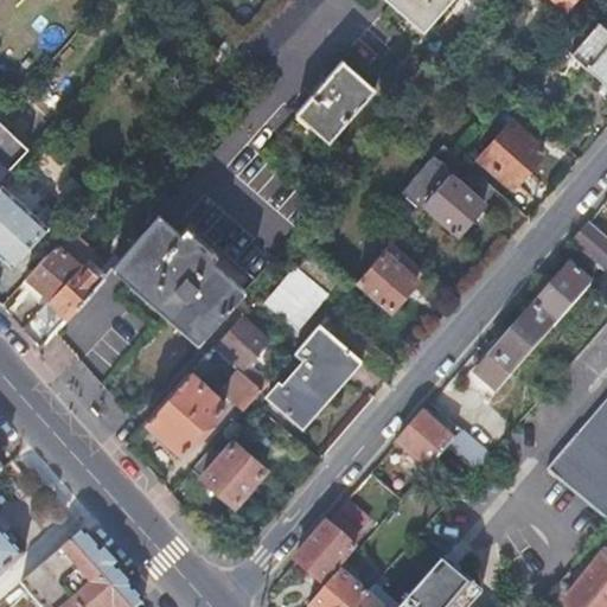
[(387,0),(422,33),(453,0),(387,0)]
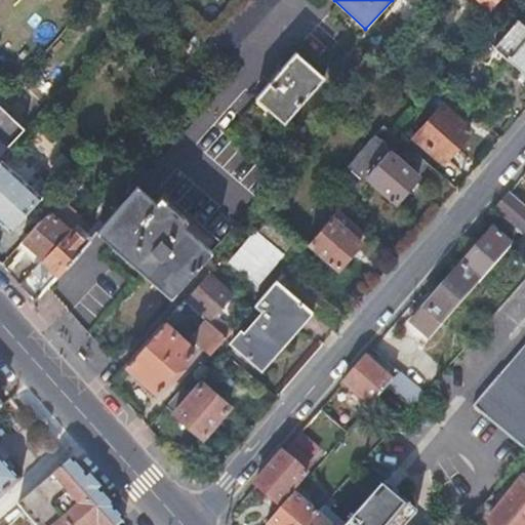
[(497,47),(524,70),(524,23),(521,19),(497,47)]
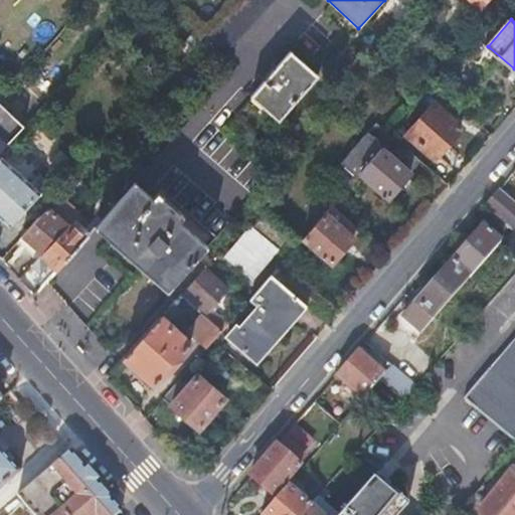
[(291,49),(252,96),(278,119),(318,74),(291,49)]
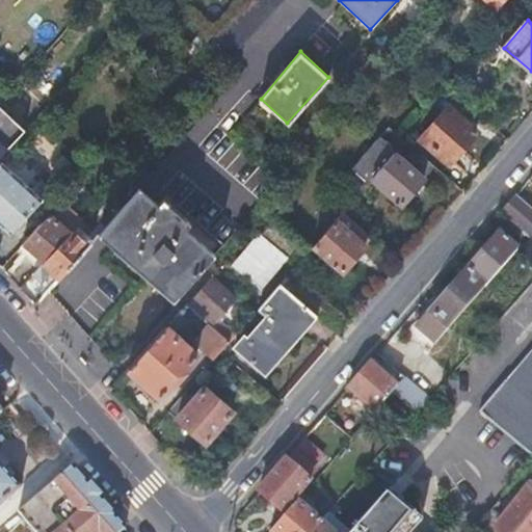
[(423,139),(449,164),(477,132),(451,107),(423,139)]
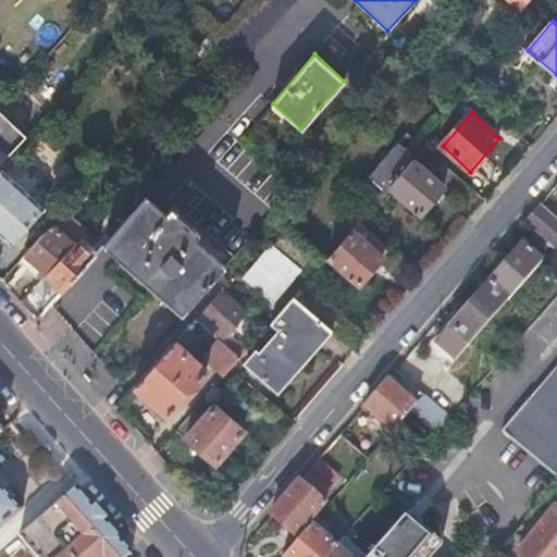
[(368,176),(385,194),(392,187),(421,213),(457,174),(425,147),(407,133),(368,176)]
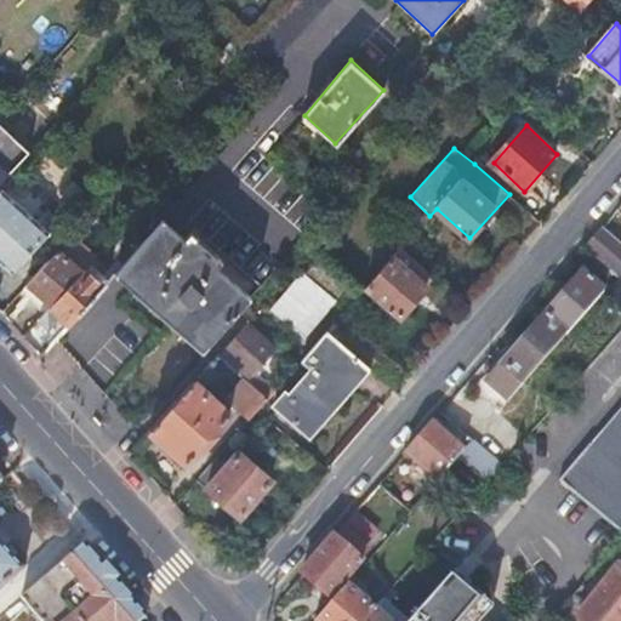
[(0,184),(10,174),(0,164),(0,184)]
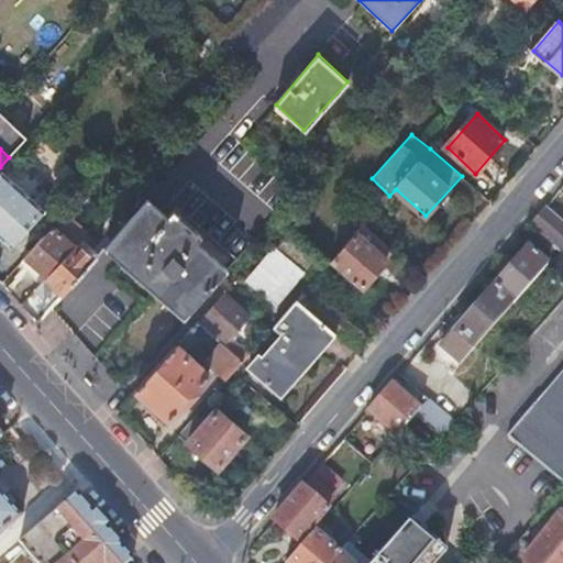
[(2,172),(44,211),(55,198),(14,159),(2,172)]
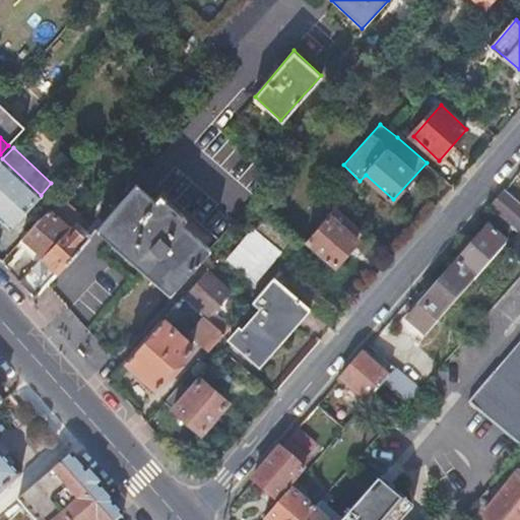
[(0,160),(0,216),(11,228),(41,195),(2,158),(0,161),(0,160)]
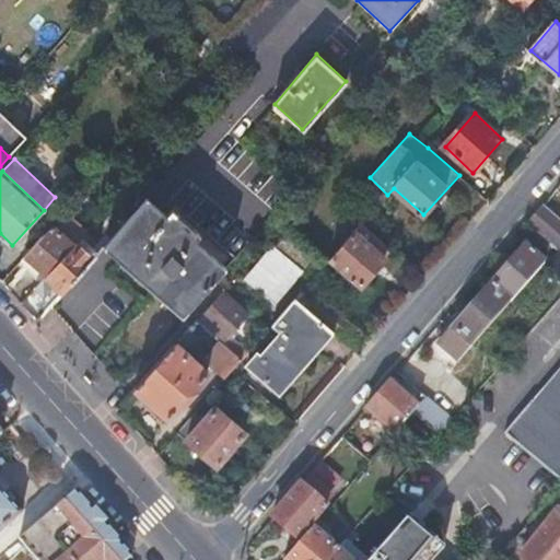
[(105,244),(185,316),(187,313),(216,282),(228,267),(198,241),(203,234),(175,208),(170,213),(149,196),(105,244)]
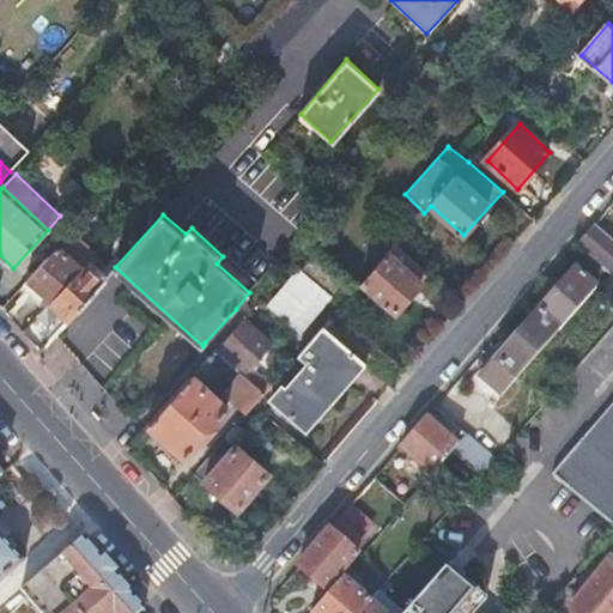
[(612,267),(612,243),(592,225),(574,247),(606,275),(612,267)]
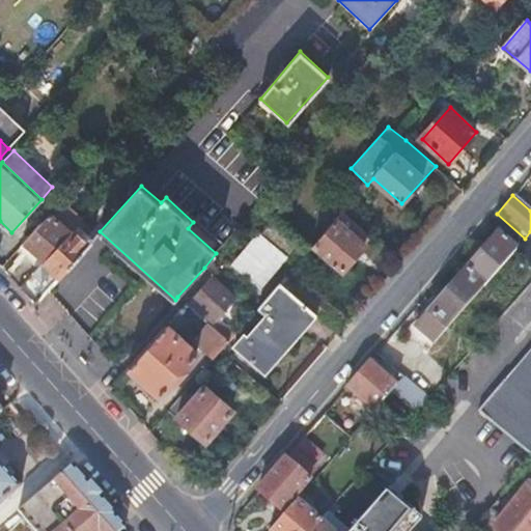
[(64,198),(24,244),(45,261),(73,229),(84,217),(64,198)]
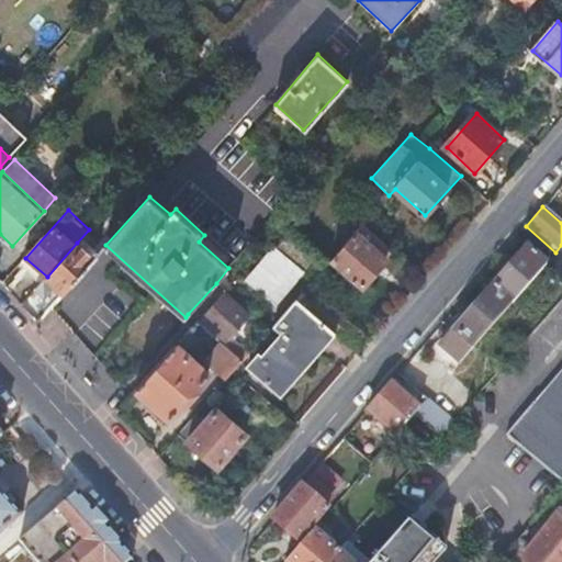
[(385,259),(393,249),(363,223),(332,259),(363,288),(385,263),(385,259)]
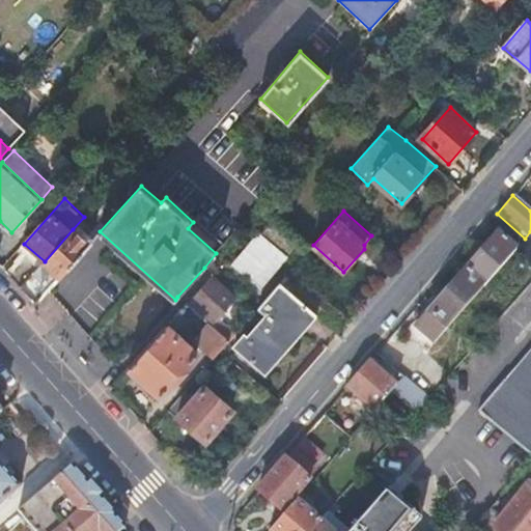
[(292,269),(306,253),(273,223),(261,236),(259,236),(236,261),(261,284),(283,260),(292,269)]
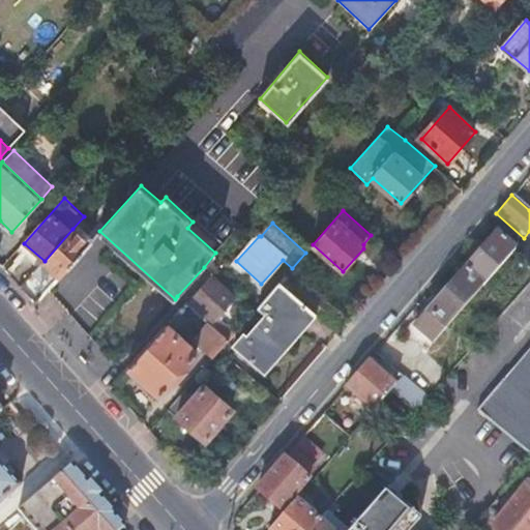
[(72,229),(45,261),(60,274),(88,243),(72,229)]
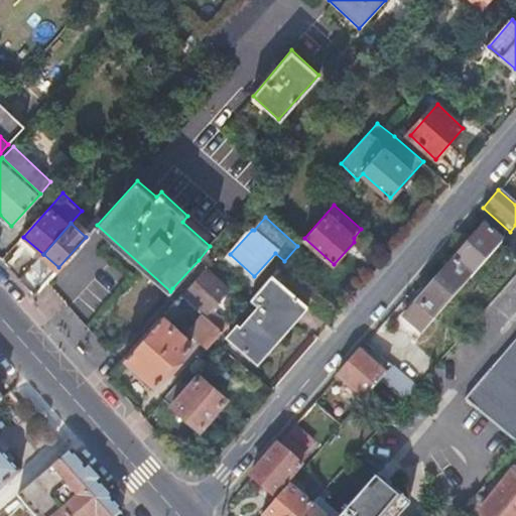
[(481,227),(449,263),(469,279),(500,244),(481,227)]
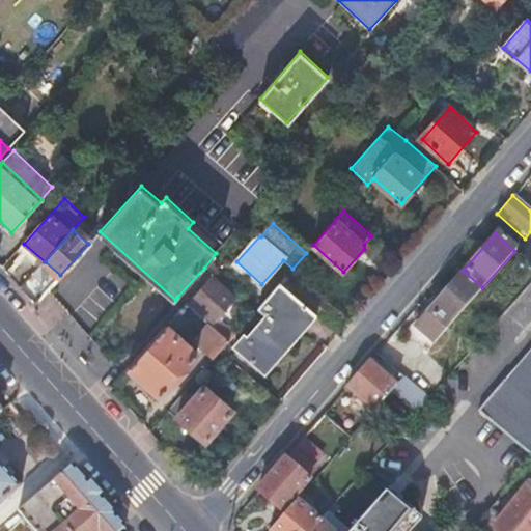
[(290,290),(315,312),(326,300),(291,270),(281,282),(290,290)]
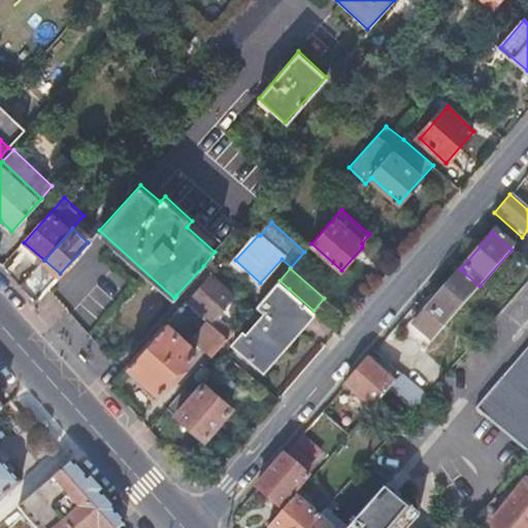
[(480,286),(460,269),(404,333),(423,350),(443,327),(471,295),(480,286)]
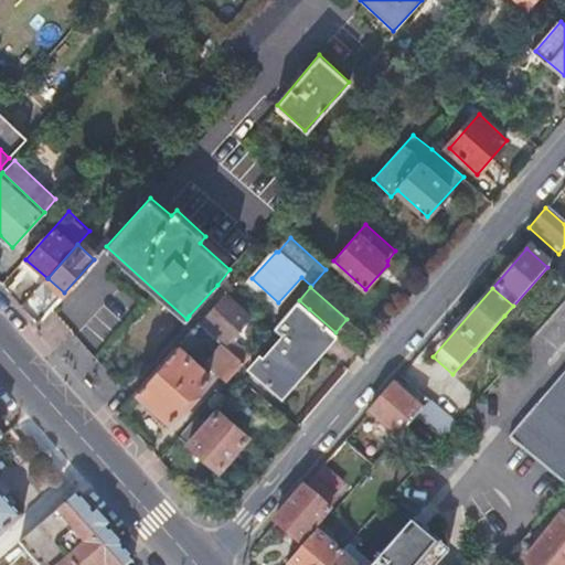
[(225,295),(204,320),(230,342),(251,316),(225,295)]
